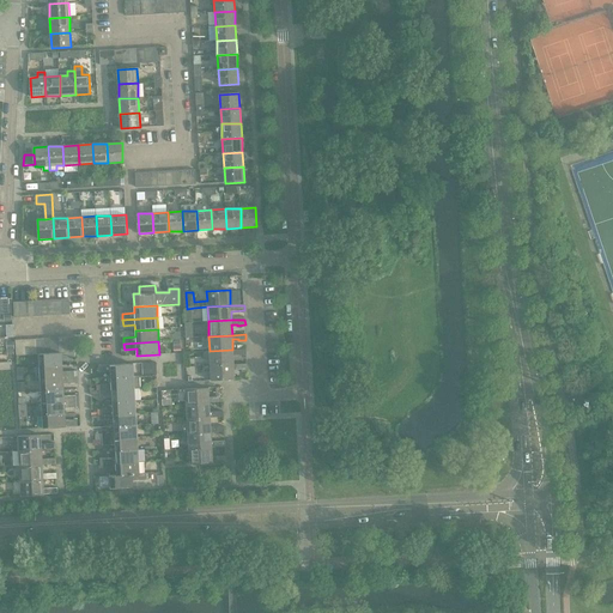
[(232,350),(210,351),(211,365),(234,364),(234,353),(238,353),(238,354),(247,354),(247,350),(232,350)]
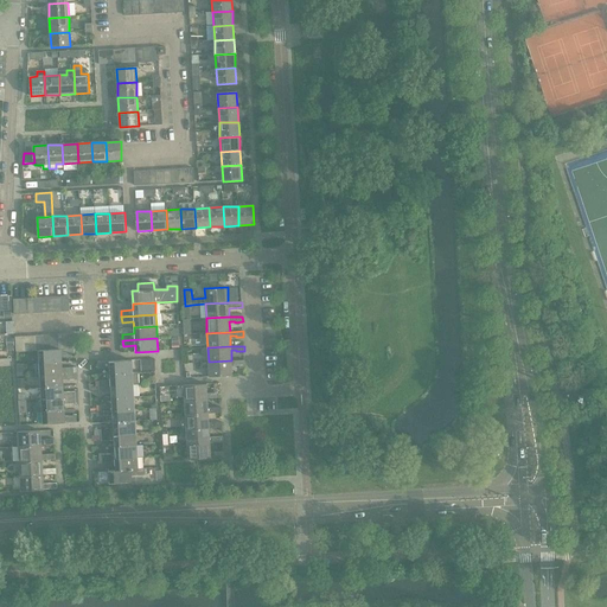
[(45,351),(38,351),(39,363),(62,362),(62,356),(74,355),(74,349),(66,350),(59,350),(52,350),(45,351)]
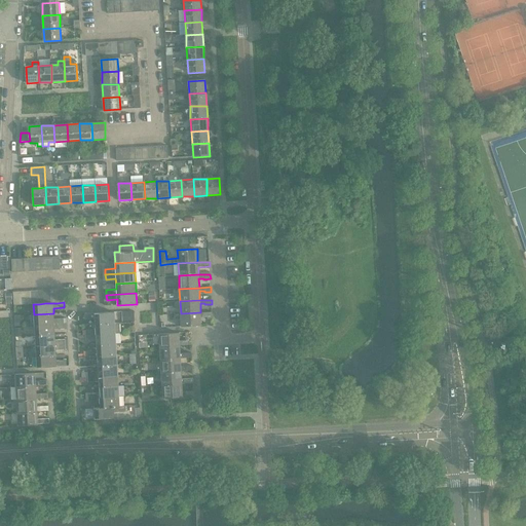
[(95,318),(96,325),(115,324),(114,312),(84,314),(84,320),(95,318)]
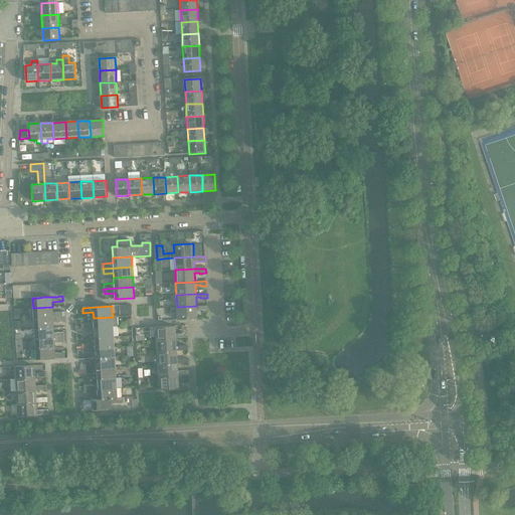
[(196,306),(177,307),(177,320),(197,319),(196,310),(201,310),(201,311),(208,310),(207,306),(196,306)]
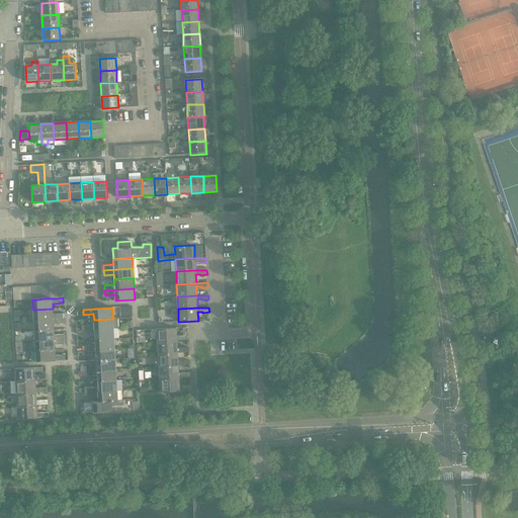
[(53,309),(33,310),(34,320),(63,319),(63,314),(53,314),(53,309)]
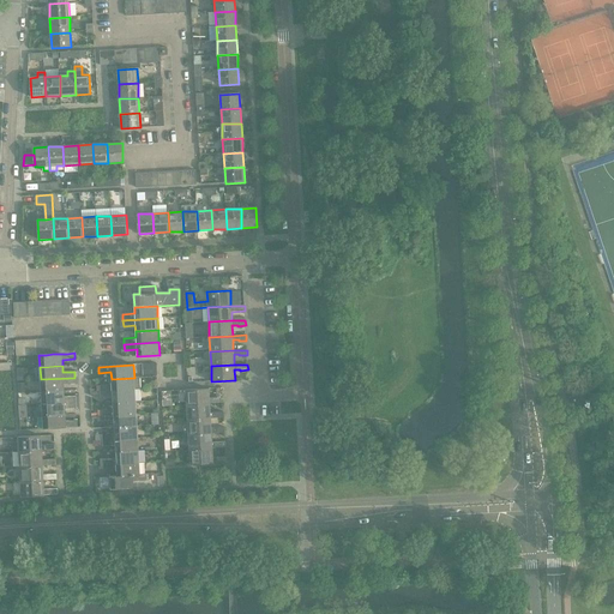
[(100,385),(100,391),(112,391),(134,390),(140,389),(140,377),(134,378),(112,379),(112,385),(100,385)]
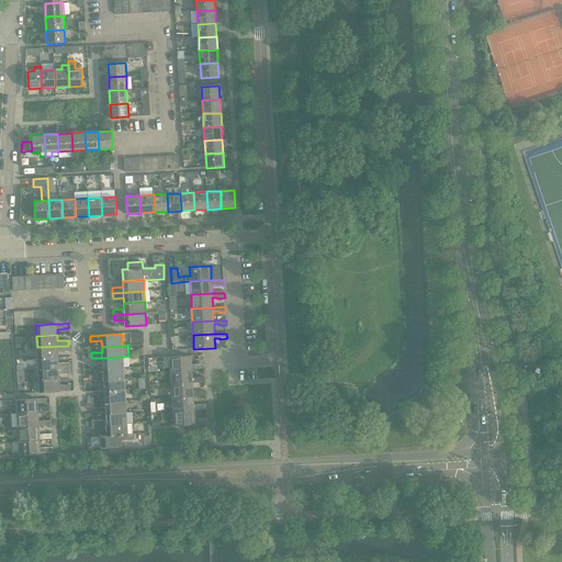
[(68,346),(37,347),(37,359),(58,358),(58,351),(69,351),(68,346)]
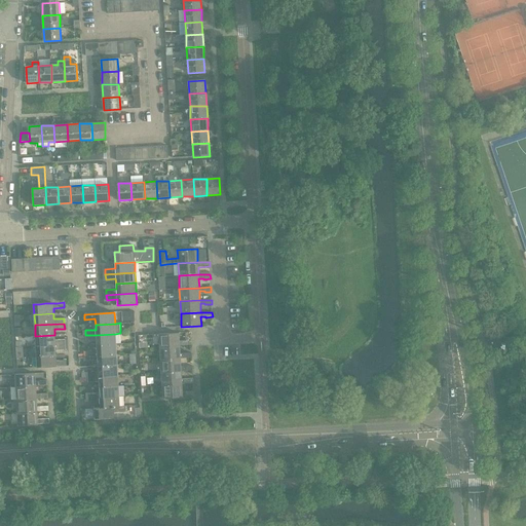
[(179,333),(159,334),(160,347),(180,346),(191,345),(191,340),(184,340),(184,342),(180,342),(179,333)]
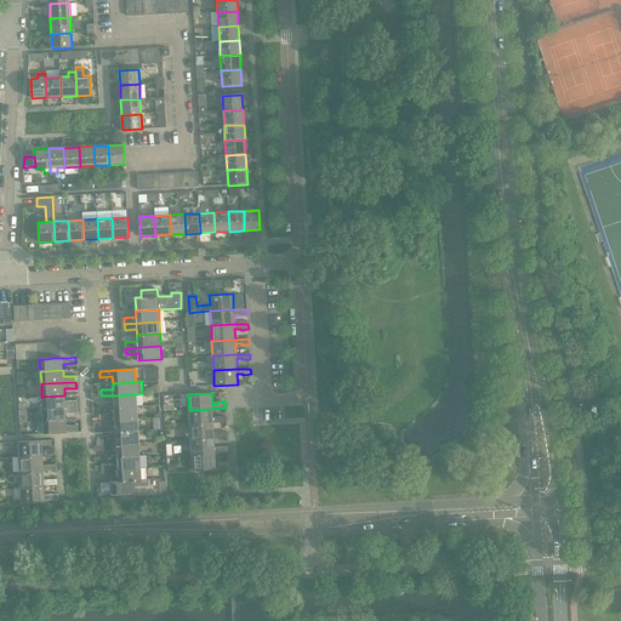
[(113,396),(101,396),(102,402),(114,402),(114,408),(137,406),(136,394),(113,396)]
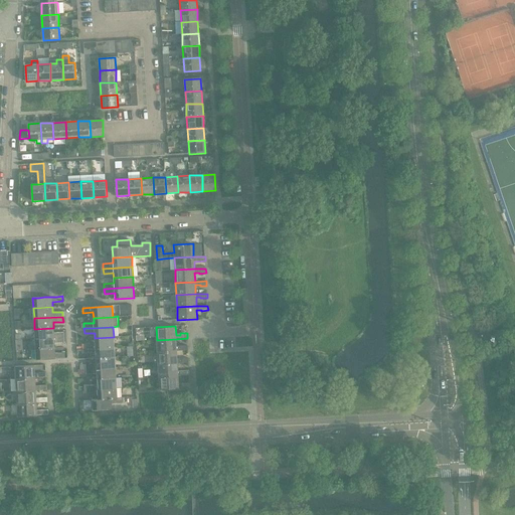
[(53,328),(34,329),(35,339),(54,338),(64,337),(63,332),(53,333),(53,328)]
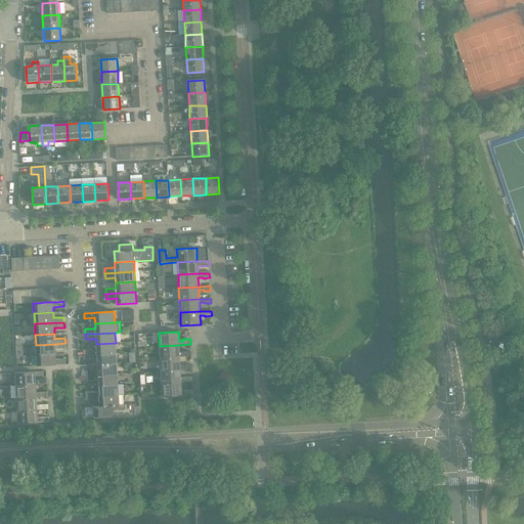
[(55,344),(36,345),(36,355),(55,354),(55,349),(66,348),(66,343),(55,344)]
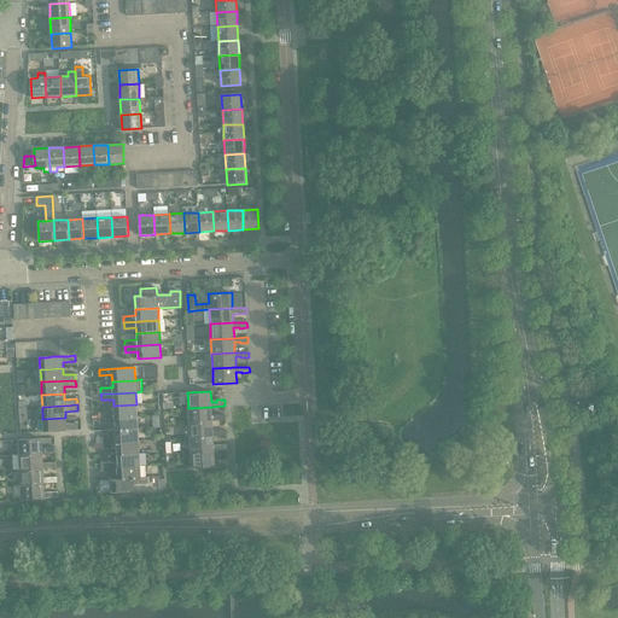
[(101,413),(103,419),(114,418),(136,417),(136,404),(114,406),(114,412),(101,413)]
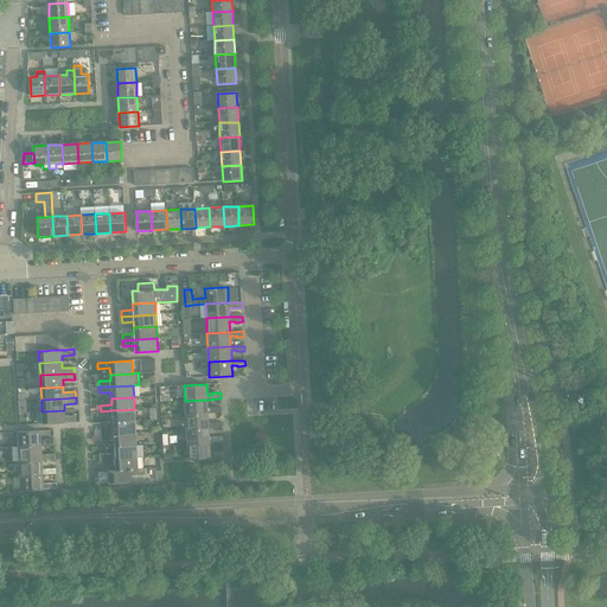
[(208,400),(185,401),(185,415),(209,414),(222,413),(222,408),(213,408),(213,409),(208,410),(208,400)]
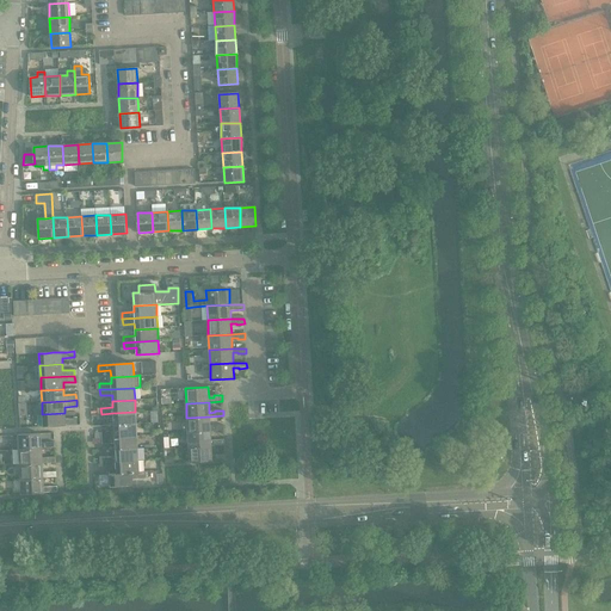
[(112,413),(102,414),(102,420),(113,419),(113,425),(136,424),(135,412),(112,413)]
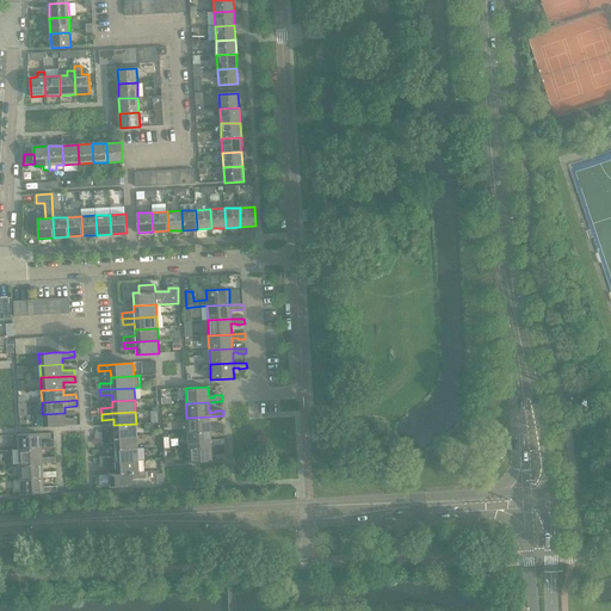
[(65,413),(42,414),(43,427),(78,425),(76,419),(66,419),(65,413)]
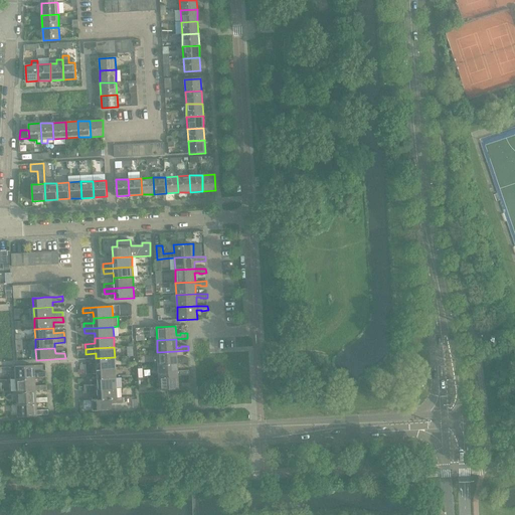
[(177,351),(157,352),(158,365),(177,363),(189,363),(188,358),(182,358),(182,360),(177,360),(177,351)]
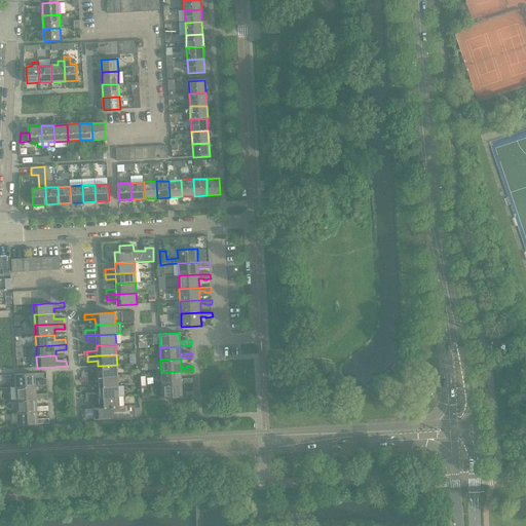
[(87,372),(88,377),(118,376),(117,365),(98,366),(98,372),(87,372)]
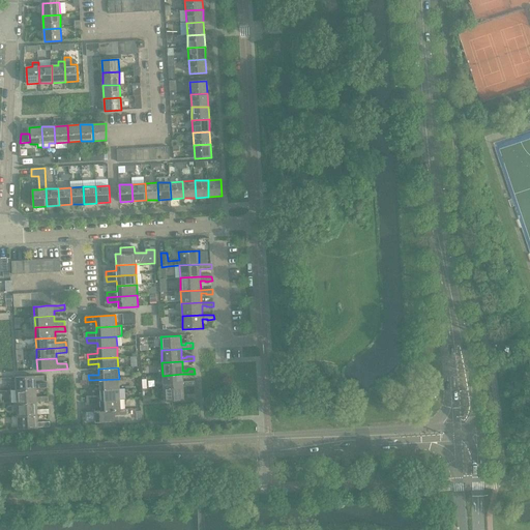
[(182,374),(163,376),(164,388),(183,387),(195,386),(195,381),(187,382),(188,383),(183,383),(182,374)]
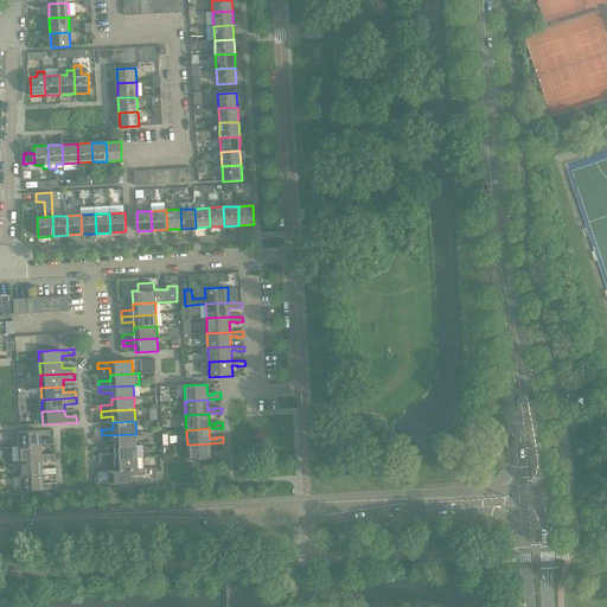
[(40,430),(19,432),(19,447),(42,446),(55,445),(55,440),(46,440),(46,441),(42,441),(40,430)]
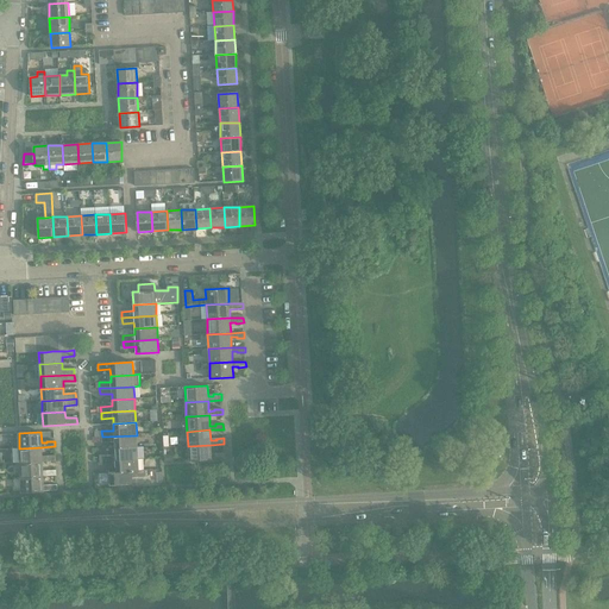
[(137,435),(102,437),(102,443),(114,441),(114,449),(137,447),(137,435)]
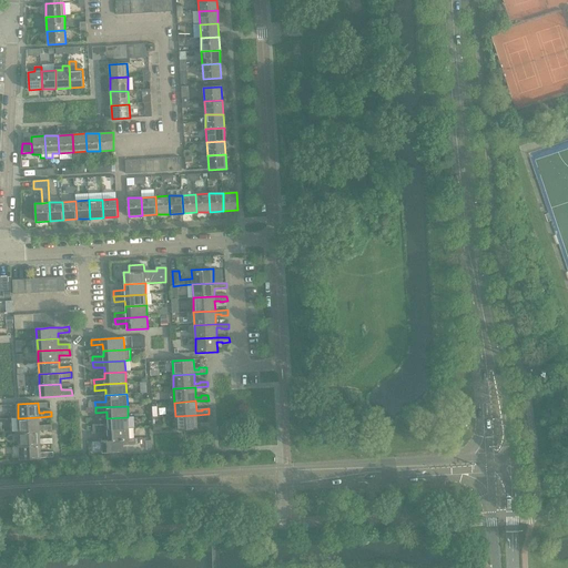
[(196,415),(175,416),(175,429),(198,428),(210,427),(210,423),(202,423),(202,424),(198,425),(196,415)]
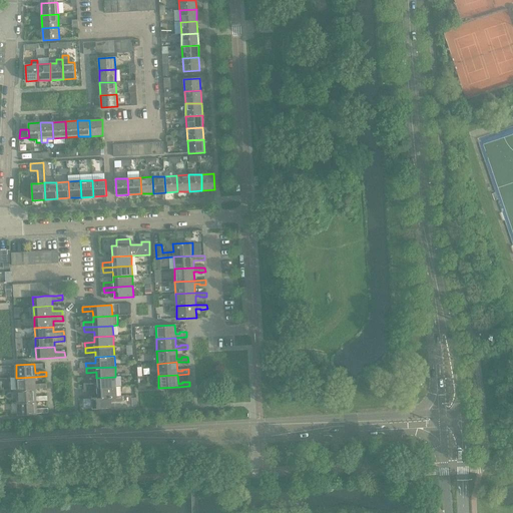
[(35,377),(16,378),(17,390),(36,389),(47,388),(47,384),(40,384),(40,385),(36,386),(35,377)]
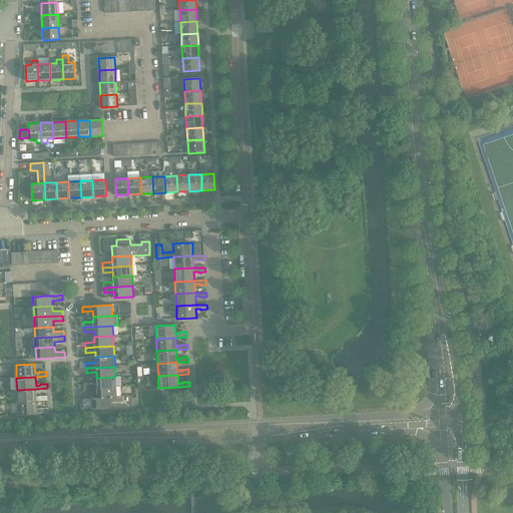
[(87,384),(87,389),(116,387),(115,377),(96,378),(97,383),(87,384)]
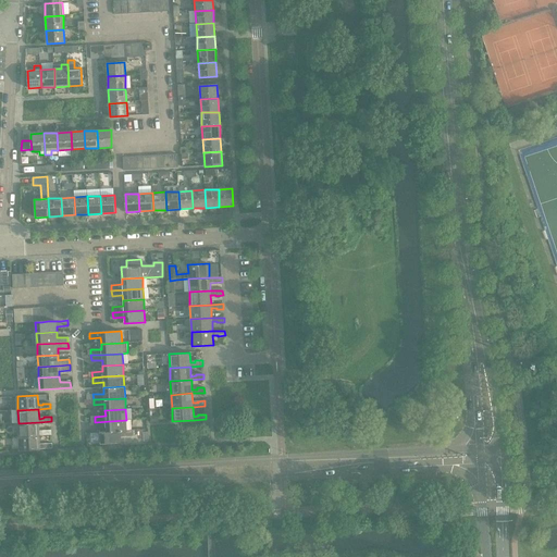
[(126,420),(95,422),(95,426),(106,426),(106,432),(126,431),(126,420)]
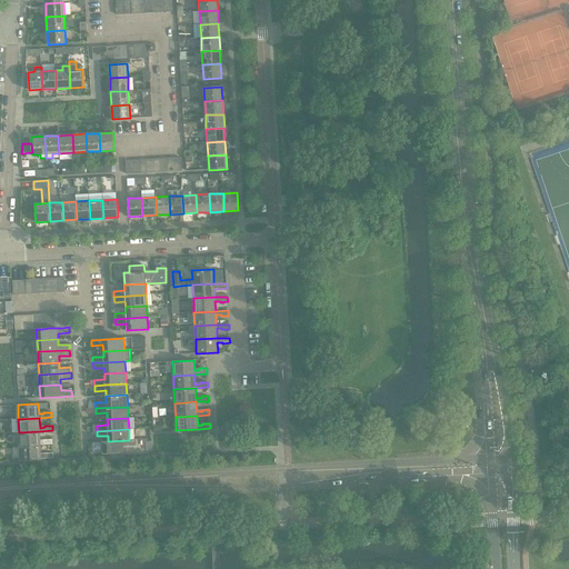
[(40,431),(19,432),(20,447),(40,446),(40,445),(53,445),(52,439),(46,440),(46,441),(40,441),(40,431)]
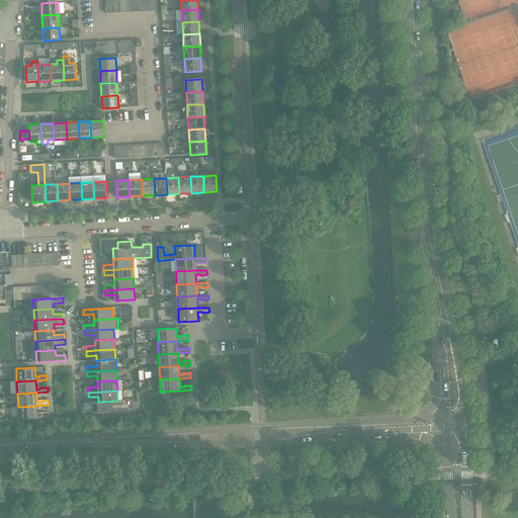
[(98,402),(92,402),(93,413),(112,412),(112,406),(124,406),(123,400),(117,401),(98,402)]
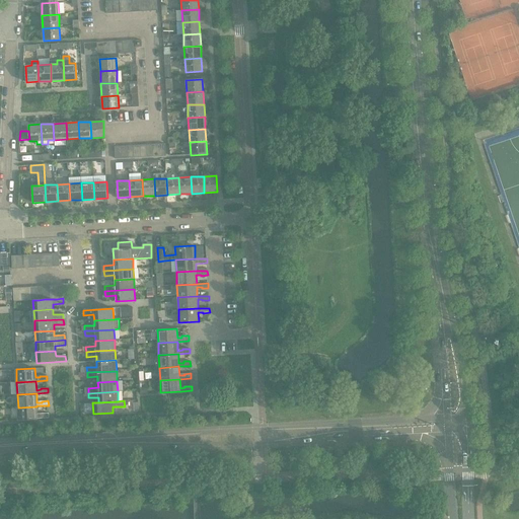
[(36,406),(18,408),(19,420),(38,419),(49,418),(49,413),(42,414),(43,415),(38,415),(36,406)]
